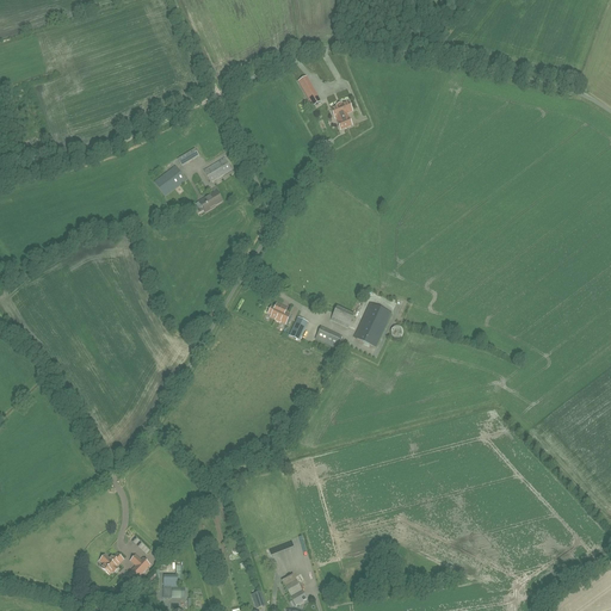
[(307,78),(298,82),(313,106),(321,102),(307,78)]
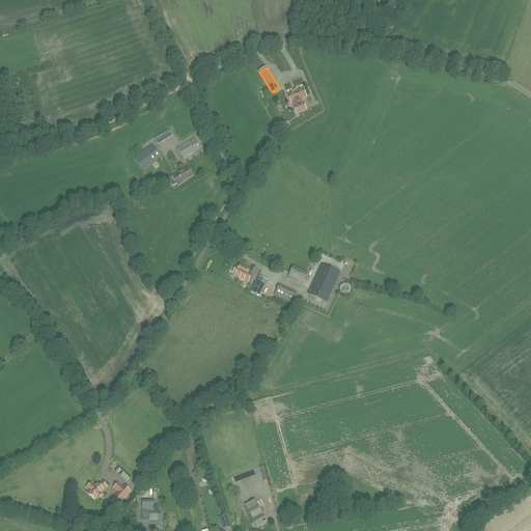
[(297,90),(296,90),(298,96),(295,98),(301,111),(306,109),(303,103),(301,99),(306,96),(303,89),(298,91),(297,90)]
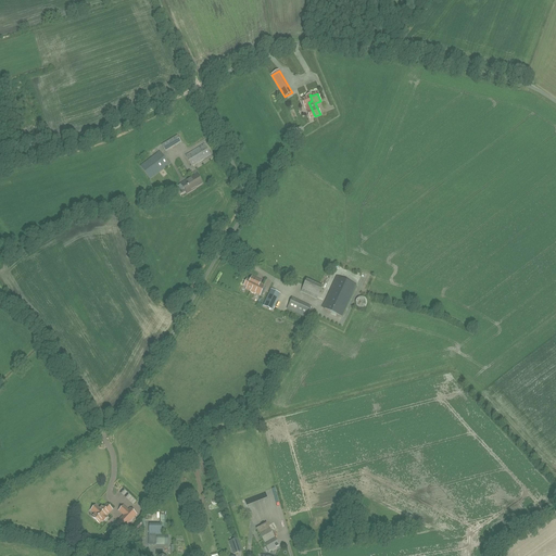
[(312,101),(310,95),(306,96),(306,98),(301,100),(304,108),(306,108),(308,112),(307,112),(310,118),(315,116),(308,102),(312,101)]
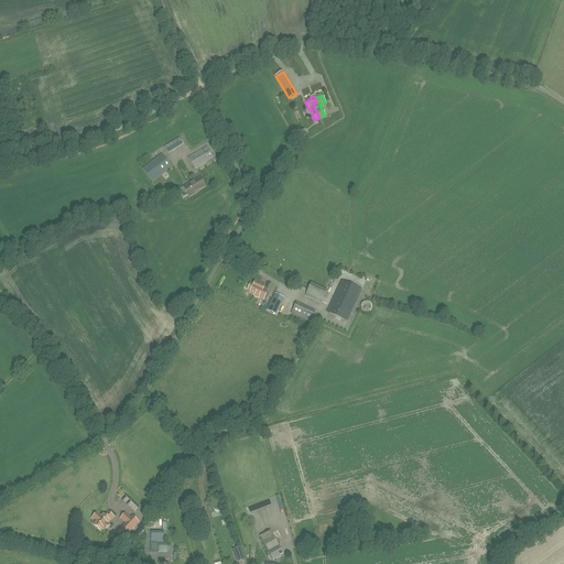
[(302,140),(307,136),(304,130),(299,133),(302,140)]
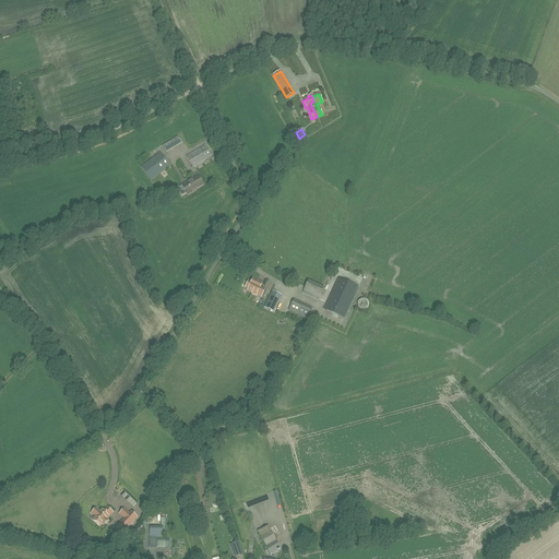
[(166,153),(181,143),(178,138),(162,147),(166,153)]
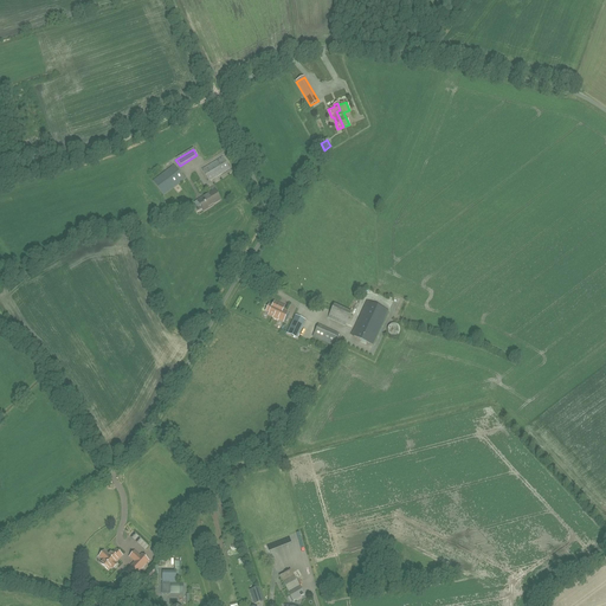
[(208,181),(230,169),(223,158),(202,171),(208,181)]
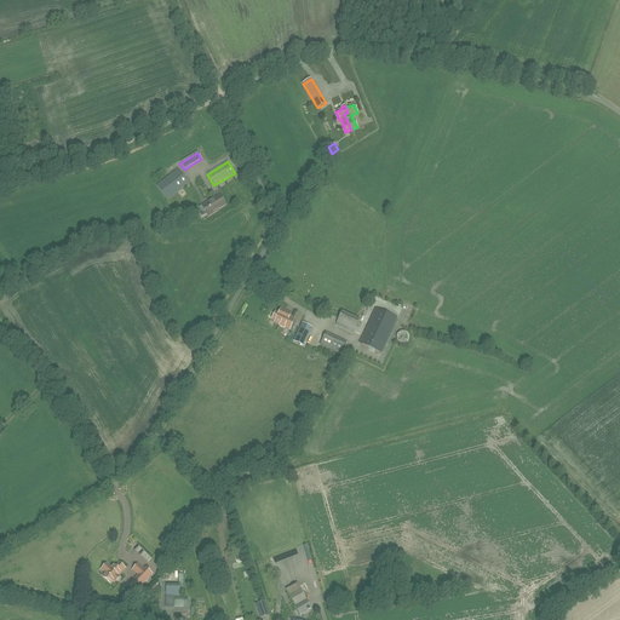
[(178,168),(156,185),(167,200),(189,184),(178,168)]
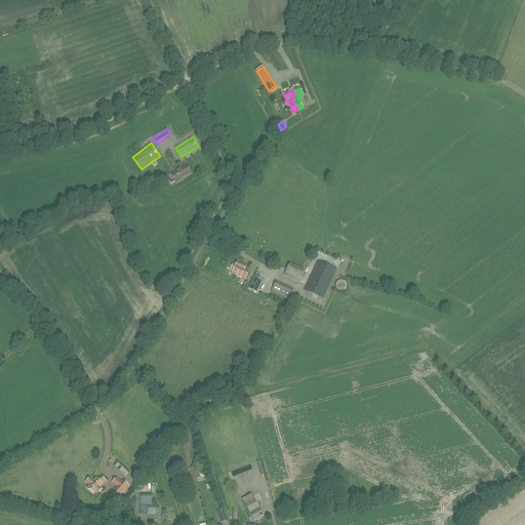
[(182,179),(191,173),(187,166),(177,171),(177,170),(170,174),(176,184),(182,179)]
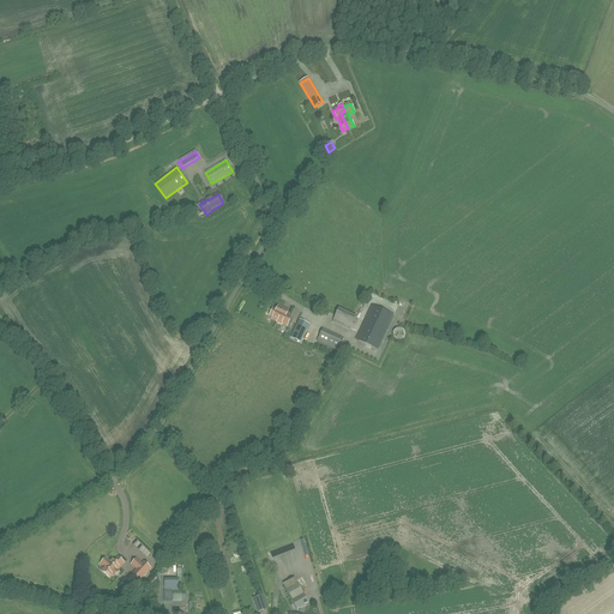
[(378,349),(393,315),(372,305),(355,339),(378,349)]
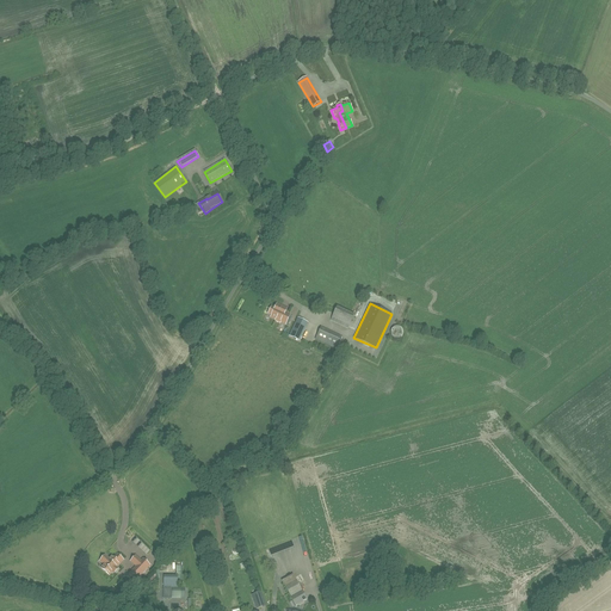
[(269,314),(277,318),(275,321),(281,323),(281,322),(285,325),(287,325),(289,326),(292,318),(290,316),(284,314),(287,309),(277,304),(275,309),(271,308),(269,314)]
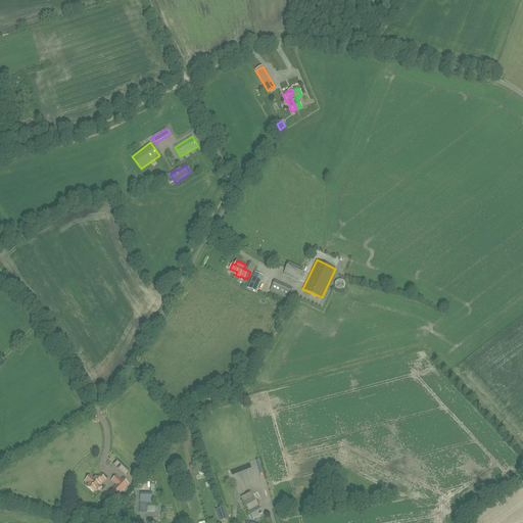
[(297,281),(303,270),(288,263),(283,274),(297,281)]
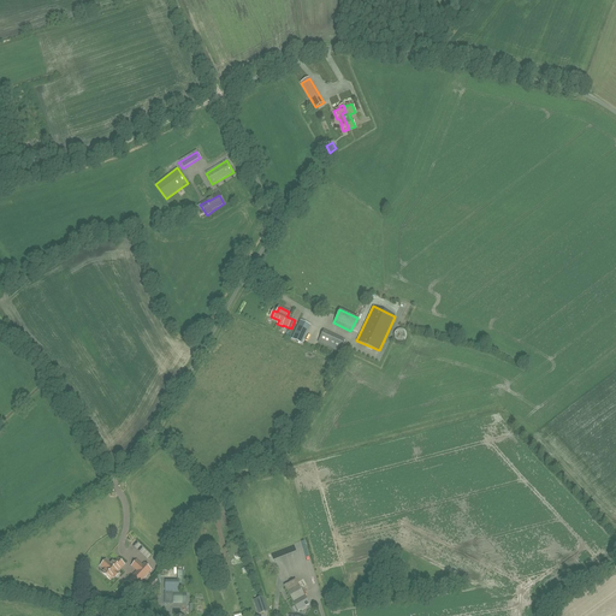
[(301,321),(297,327),(295,332),(292,339),(296,342),(302,344),(302,342),(303,342),(304,341),(303,341),(307,331),(311,326),(301,321)]
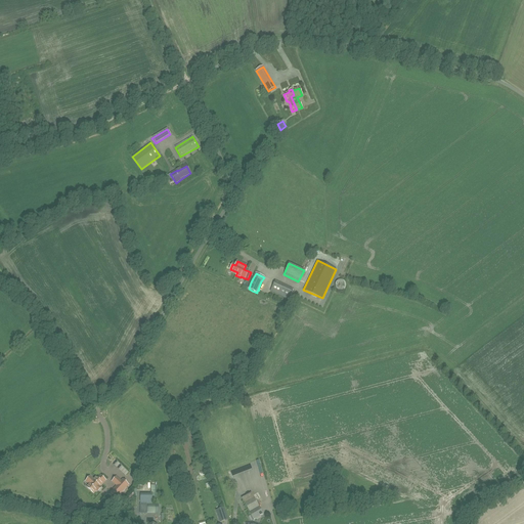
[(346,286),(346,285),(346,284),(345,282),(345,281),(344,281),(344,280),(343,280),(342,280),(341,279),(340,279),(339,280),(338,280),(337,281),(336,282),(336,284),(335,285),(335,286),(335,287),(336,287),(336,288),(336,289),(337,289),(338,290),(339,291),(340,291),(341,291),(342,291),(343,290),(344,290),(344,289),(345,289),(345,288),(346,287),(346,286)]
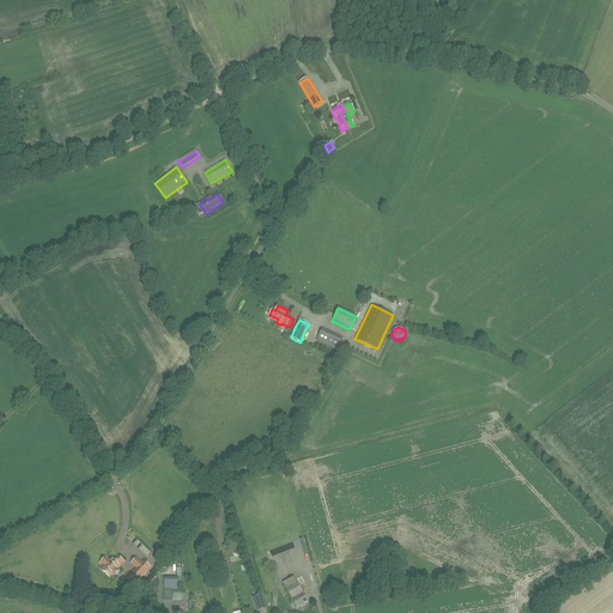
[(316,340),(337,350),(343,339),(322,329),(316,340)]
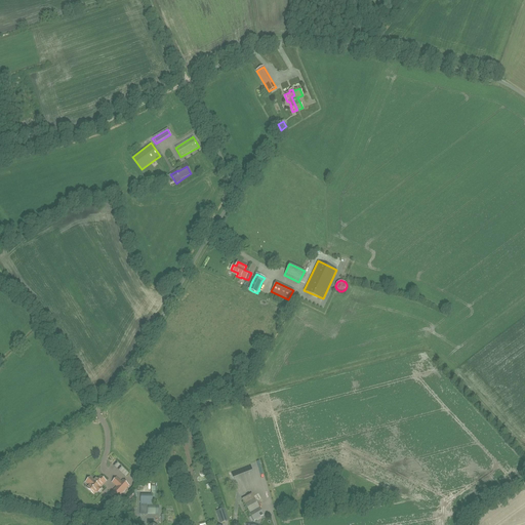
[(102,489),(101,487),(106,481),(101,477),(97,480),(96,478),(93,481),(90,478),(86,482),(89,485),(87,488),(93,494),(96,491),(97,492),(101,489),(102,489)]
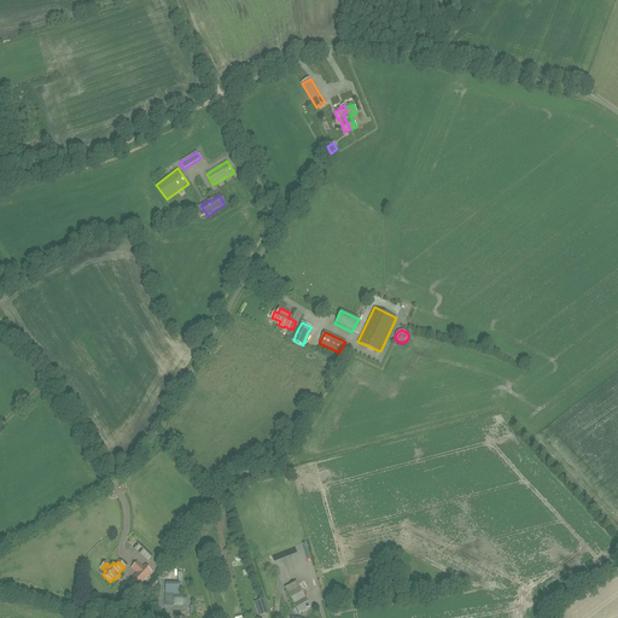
[(143,567),(138,563),(133,567),(132,569),(133,569),(138,573),(128,583),(135,590),(151,572),(145,566),(143,567)]
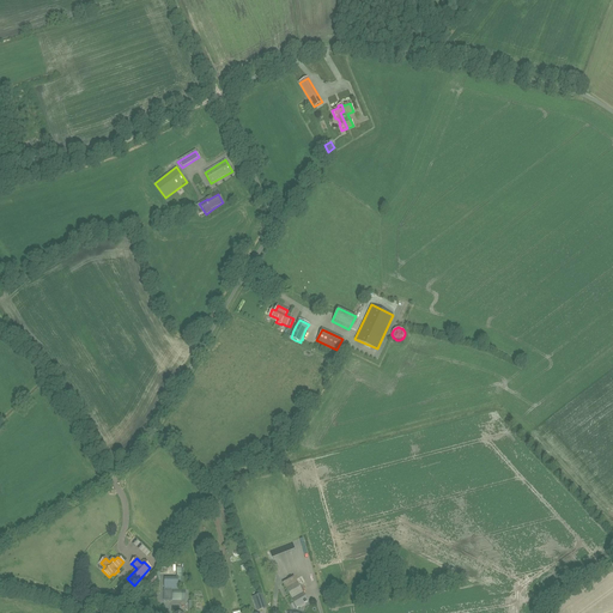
[(296,608),(308,602),(293,577),(283,583),(296,608)]
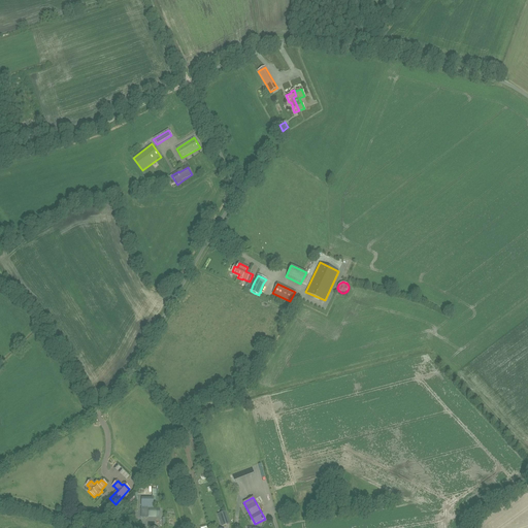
[(152,507),(152,499),(142,499),(142,507),(152,507)]
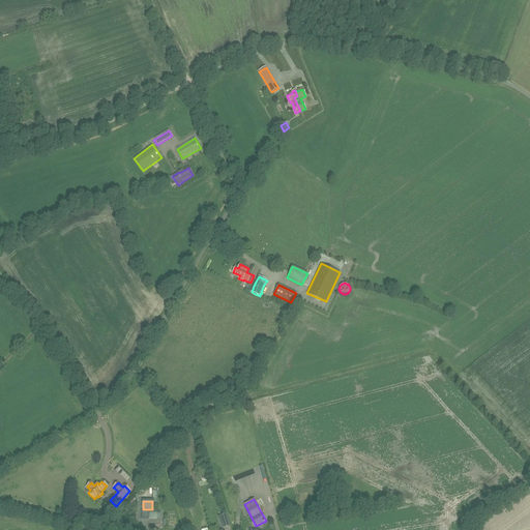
[(218,517),(223,528),(230,525),(227,513),(218,517)]
